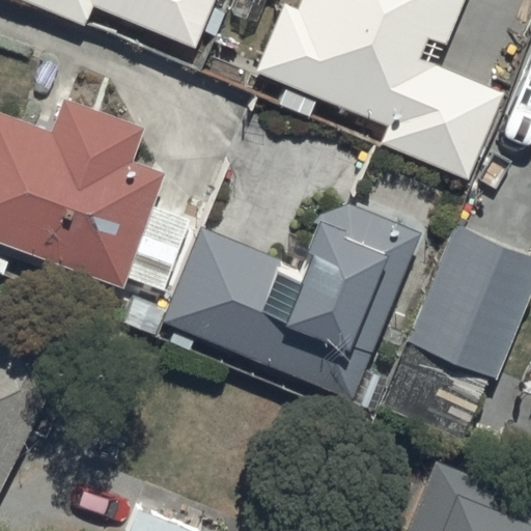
[(27,0),(85,23),(92,4),(194,46),(213,0),(27,0)]
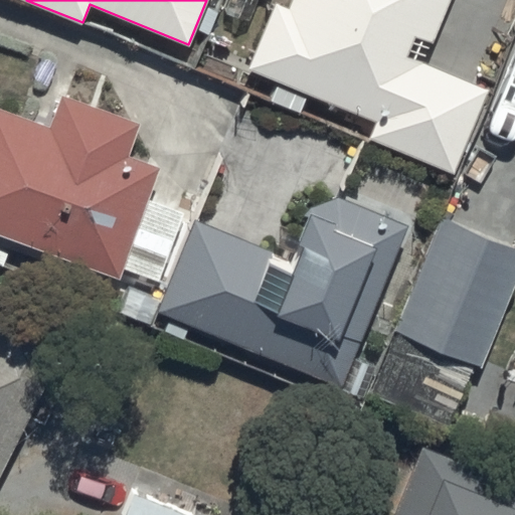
[(368,138),(453,172),(487,90),(404,55),(413,34),(432,41),(448,0),(291,0),(288,8),(275,3),(248,67),(376,120),(368,138)]
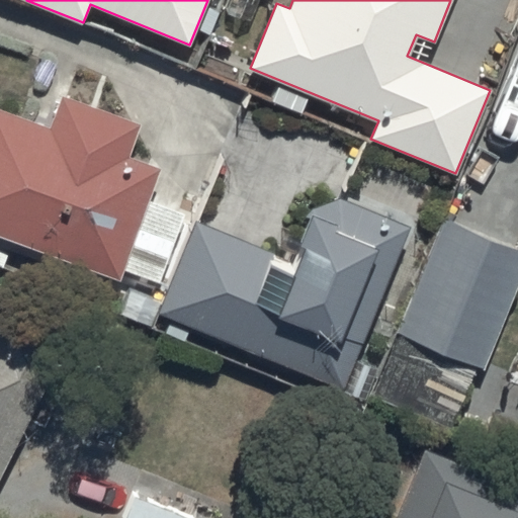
[(0,234),(120,277),(160,168),(127,157),(141,122),(62,94),(50,126),(0,108),(0,234)]
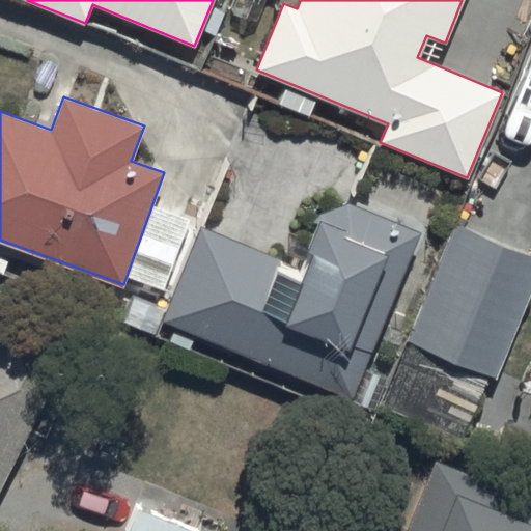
[(201,226),(163,320),(353,397),(420,231),(348,202),(319,214),(298,266),(201,226)]
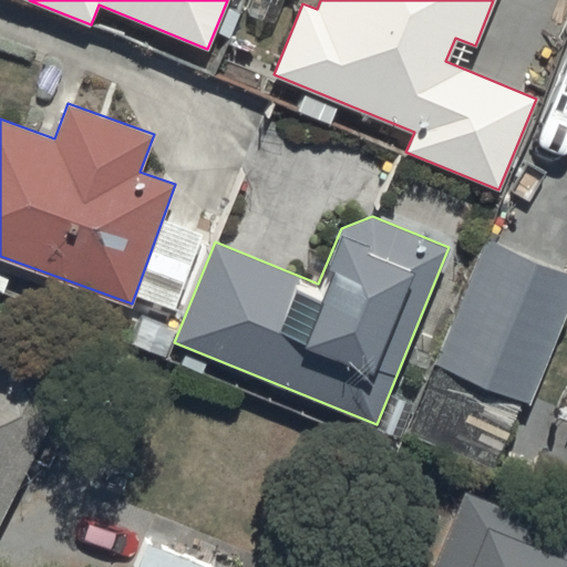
[(566,271),(487,239),(435,363),(529,402),(566,310),(566,271)]
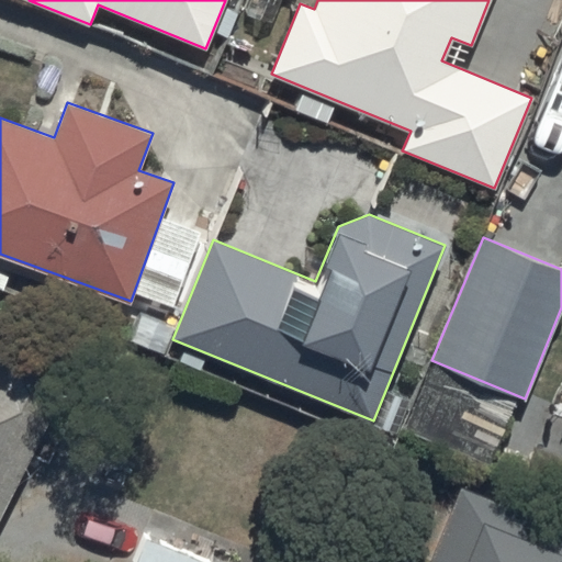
[(0,515),(64,393),(0,360),(0,515)]
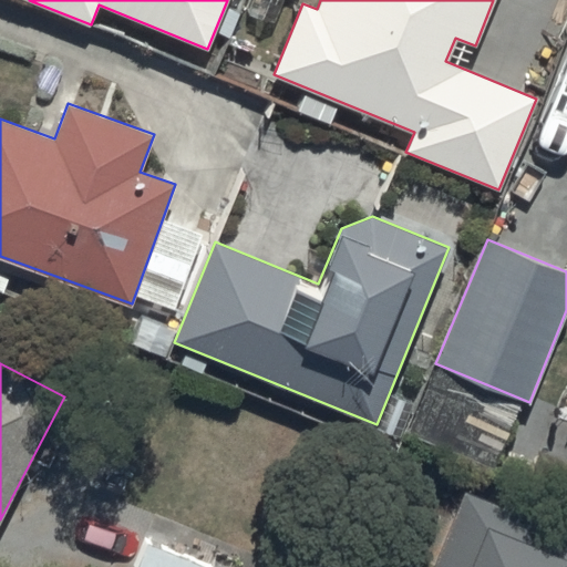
[(566,566),(566,533),(462,490),(430,566),(566,566)]
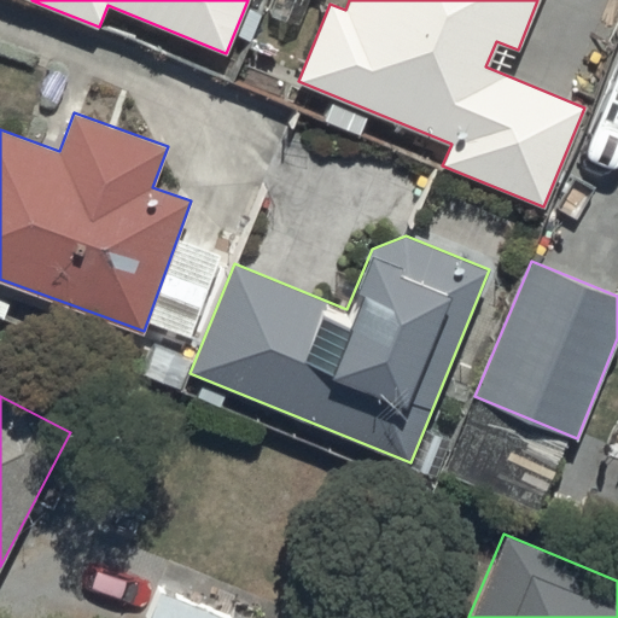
[(222,617),(161,593),(150,617),(222,617)]
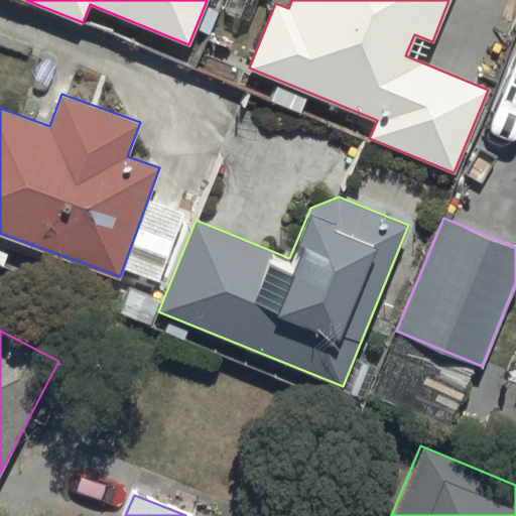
All buildings are outlined.
